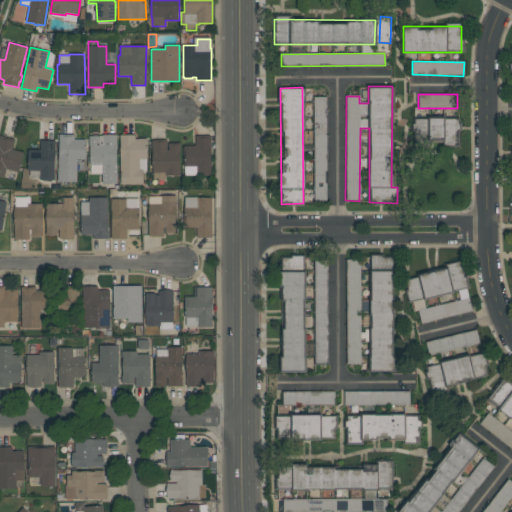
[(326,101),(312,101),(314,202),(328,202),(326,101)]
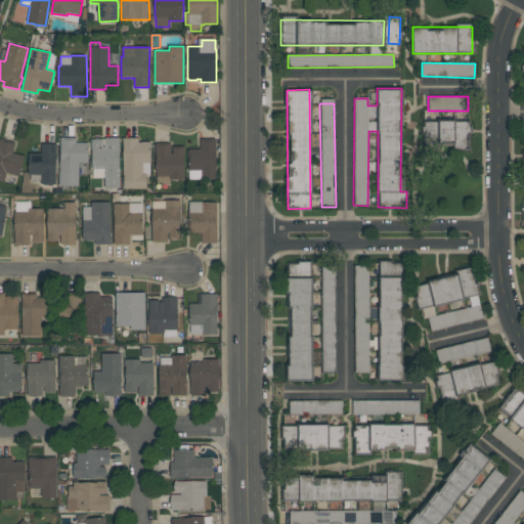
[(469,150),(470,122),(424,120),(423,145),(437,146),(437,144),(454,145),(454,149),(469,150)]
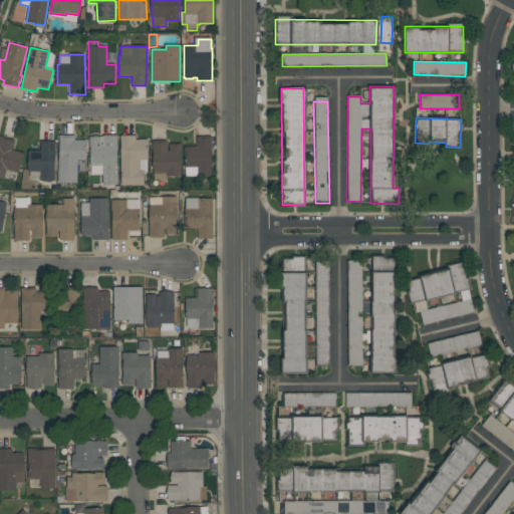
[(59,136),(74,136),(74,141),(86,141),(86,160),(77,160),(77,178),(58,177),(59,136)]
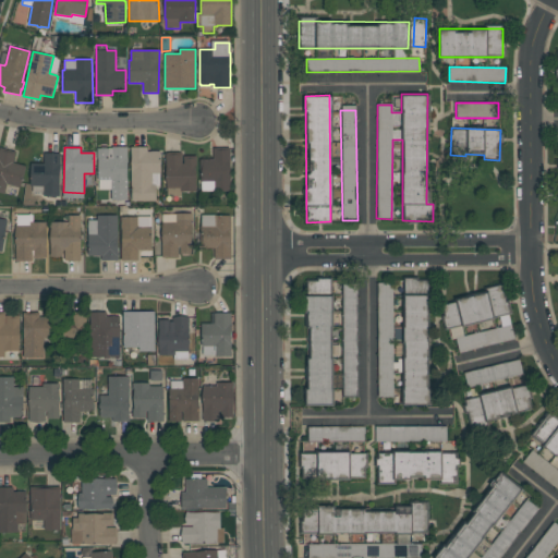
[(128,147),(126,178),(128,178),(128,201),(111,201),(112,190),(99,190),(99,189),(96,189),(96,180),(98,180),(99,159),(98,159),(98,148),(111,148),(111,147),(128,147)]
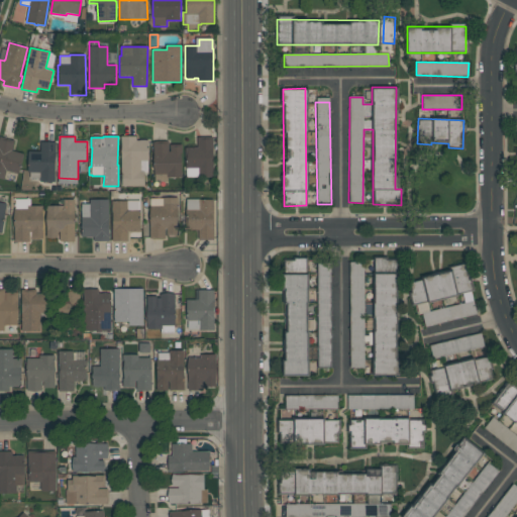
[(136,136),(136,140),(148,140),(148,161),(140,161),(140,172),(144,172),(144,186),(122,187),(122,173),(121,173),(121,136),(136,136)]
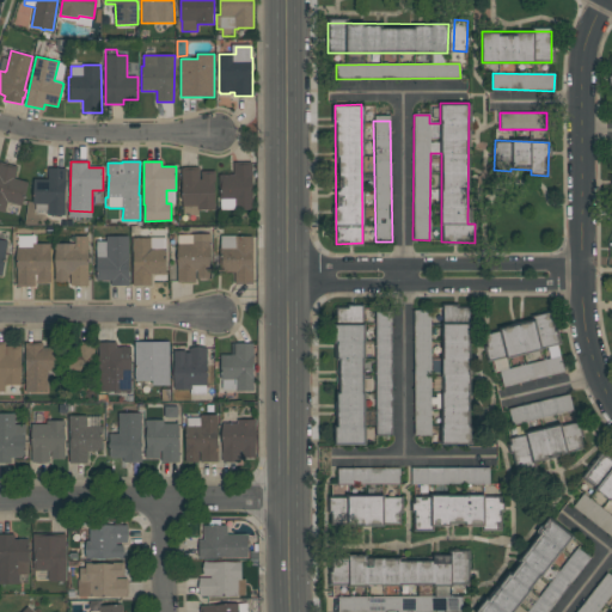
[(0,163),(17,166),(14,178),(29,182),(23,206),(7,202),(5,213),(0,210),(0,163)]
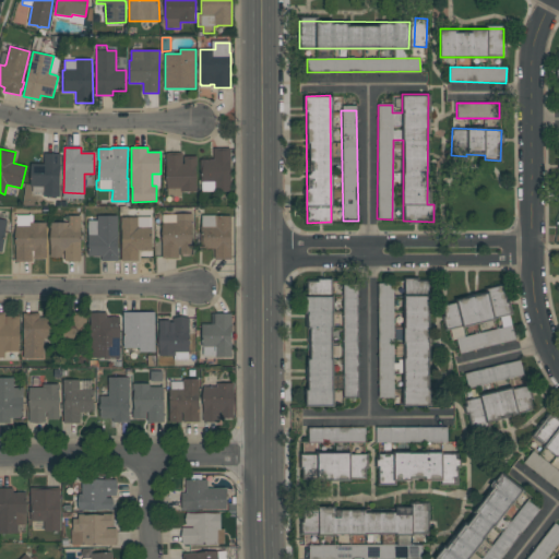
[(230,149),(230,191),(215,192),(215,190),(202,191),(202,182),(201,182),(201,159),(214,159),(214,149),(230,149)]
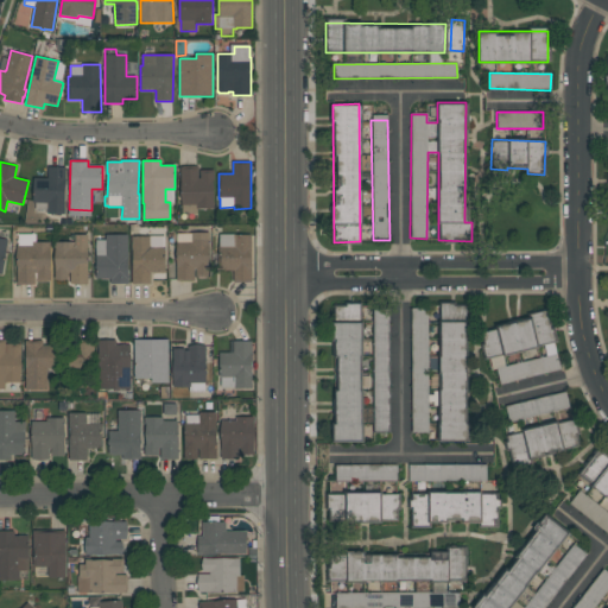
[(65,202),(65,215),(48,214),(48,210),(36,210),(36,203),(32,203),(33,178),(48,178),(49,166),(67,168),(65,202)]
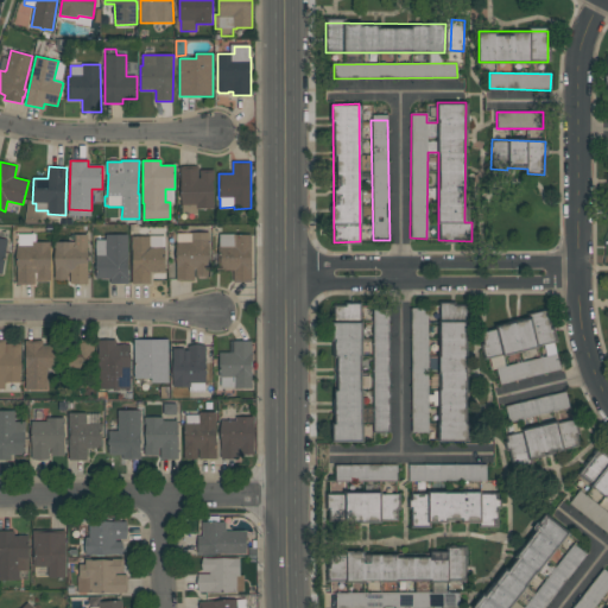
[(214,170),(214,181),(213,181),(214,201),(214,208),(197,209),(197,214),(183,214),(182,191),(181,191),(181,168),(183,168),(183,166),(196,166),(198,166),(198,178),(200,178),(200,170),(214,170)]
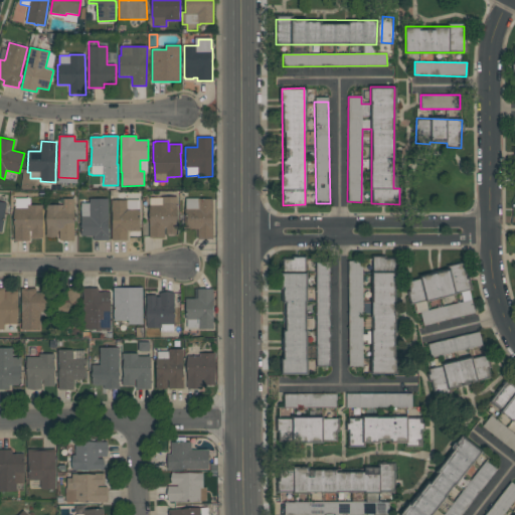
[(150,205),(161,205),(162,203),(162,197),(177,197),(177,225),(178,225),(178,234),(166,234),(166,228),(165,228),(165,238),(162,238),(152,238),(152,237),(149,237),(150,205)]
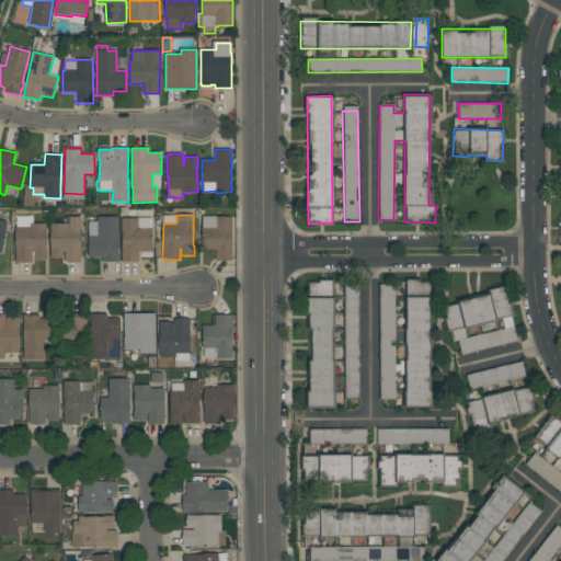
[(231,261),(216,261),(216,250),(202,250),(202,228),(203,228),(203,216),(217,216),(217,217),(231,217),(231,261)]
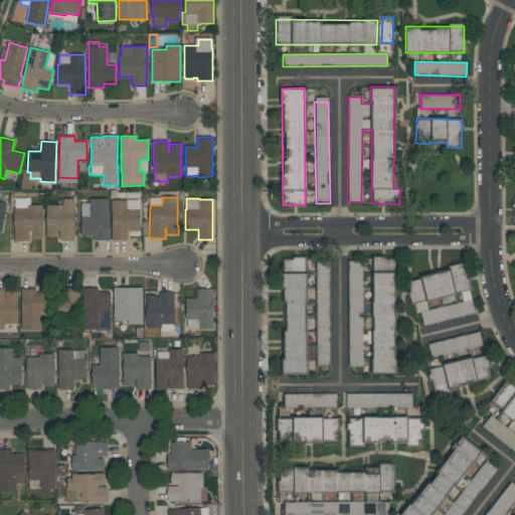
[(74,240),(59,240),(59,230),(57,230),(57,236),(46,236),(46,234),(47,234),(47,209),(46,209),(46,205),(63,205),(63,208),(64,208),(64,199),(74,199),(74,240)]
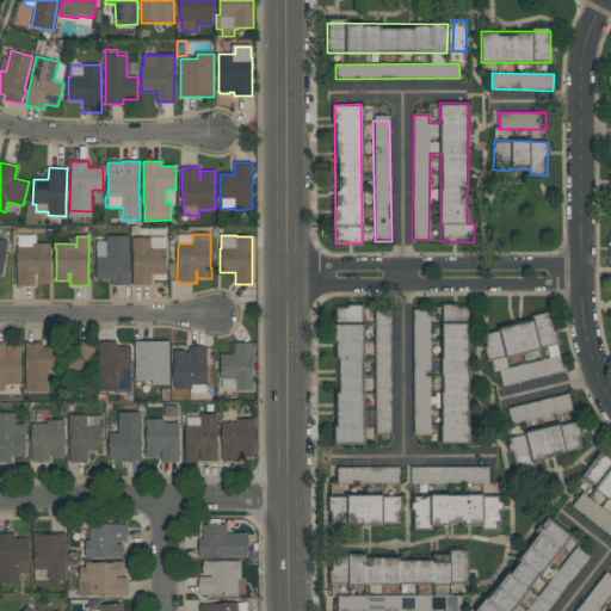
[(111,281),(97,281),(97,241),(106,241),(106,236),(129,236),(129,285),(111,285),(111,281)]
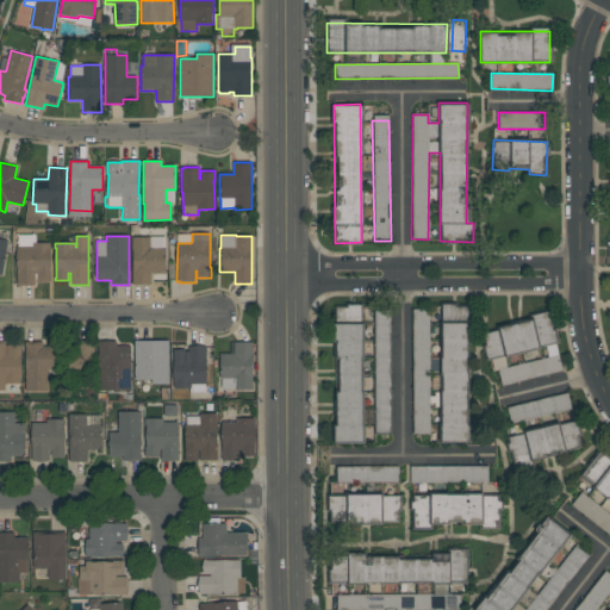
[(151,273),(151,285),(132,285),(132,267),(134,267),(134,251),(132,251),(132,237),(151,237),(166,236),(166,273),(151,273)]
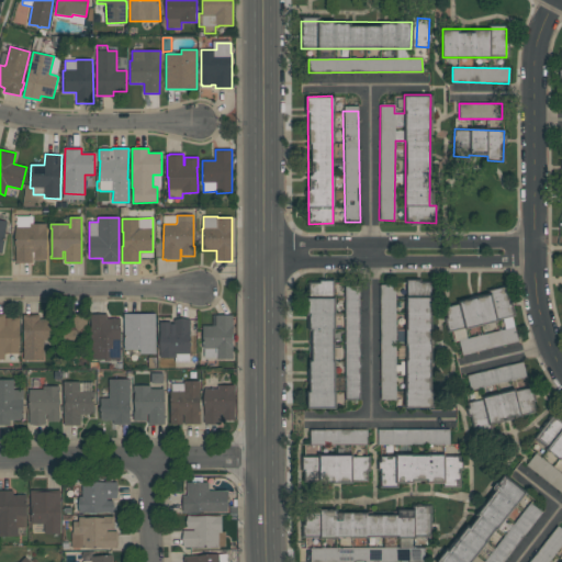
[(30,227),(30,224),(46,224),(46,249),(47,249),(47,259),(34,259),(34,257),(32,257),(32,263),(15,263),(15,227),(30,227)]
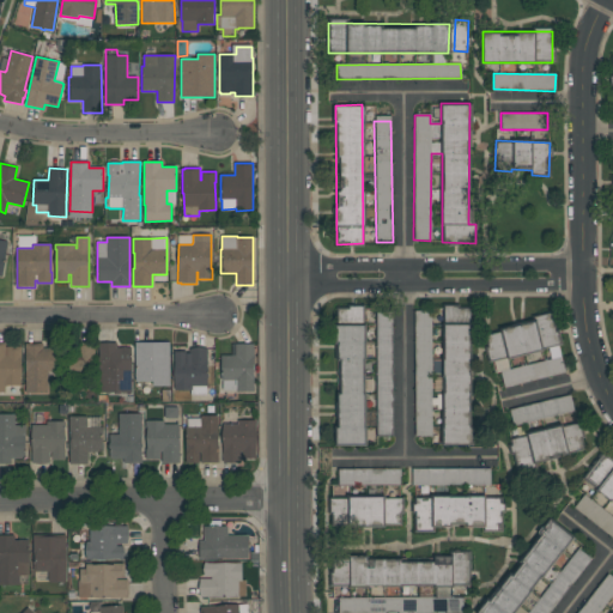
[(363,325),(363,307),(337,308),(337,325),(363,325)]
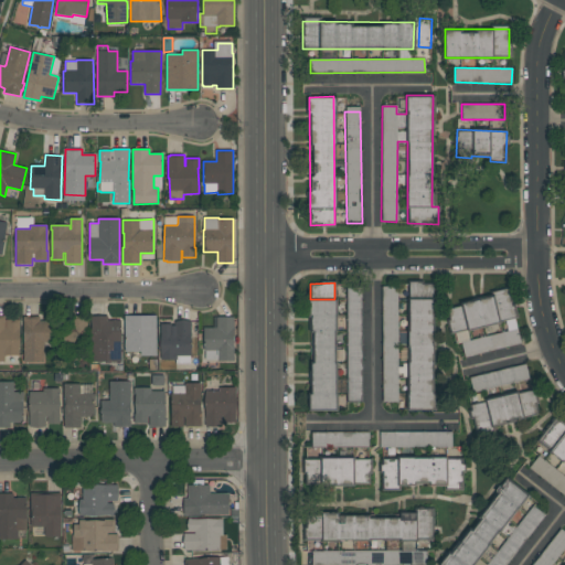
[(409,283),(408,409),(433,409),(434,283),(409,283)]
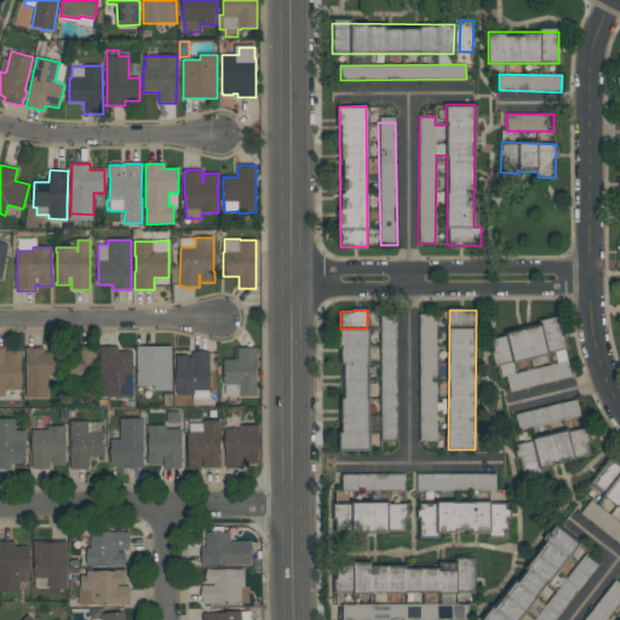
[(435,442),(437,315),(420,315),(418,442),(435,442)]
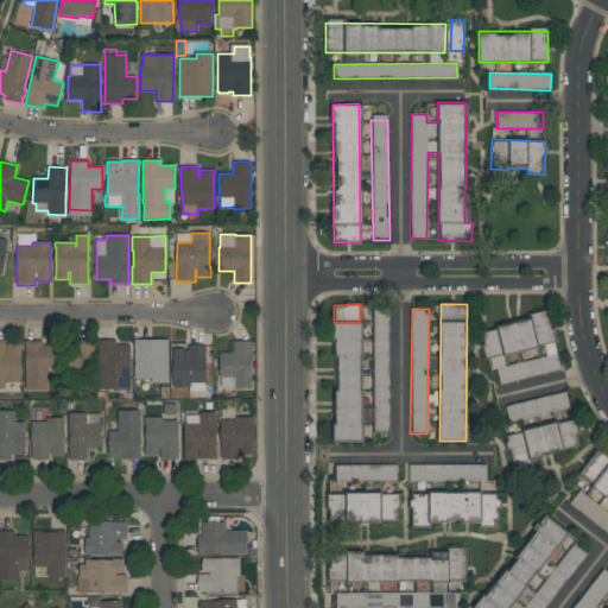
[(390,432),(388,310),(372,310),(373,434),(390,432)]
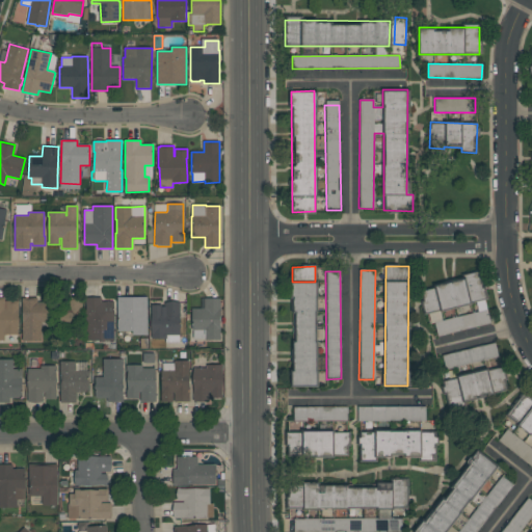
[(489,325),(479,275),(422,287),(432,337),(489,325)]
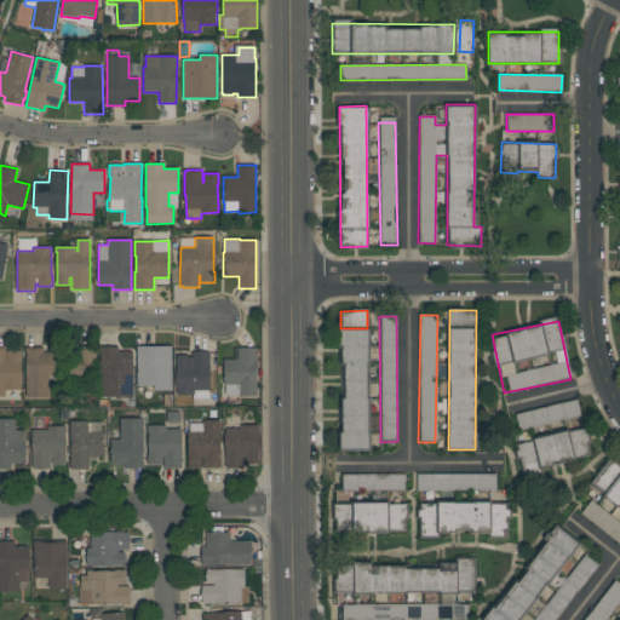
[(368,451),(368,329),(340,329),(340,451),(368,451)]
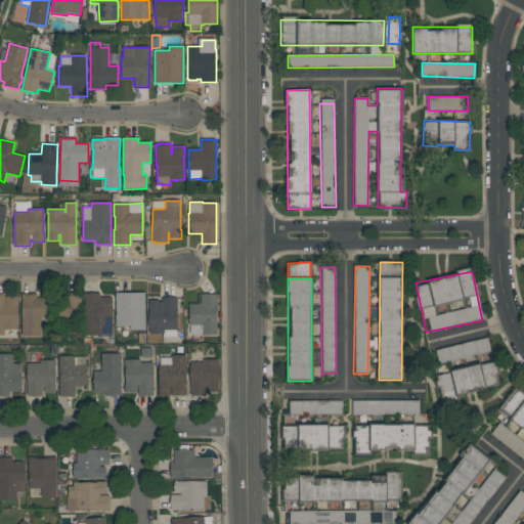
[(0,293),(2,293),(2,294),(4,294),(4,299),(6,299),(6,297),(18,297),(18,306),(17,306),(17,330),(17,339),(4,339),(4,336),(0,336),(0,293)]
